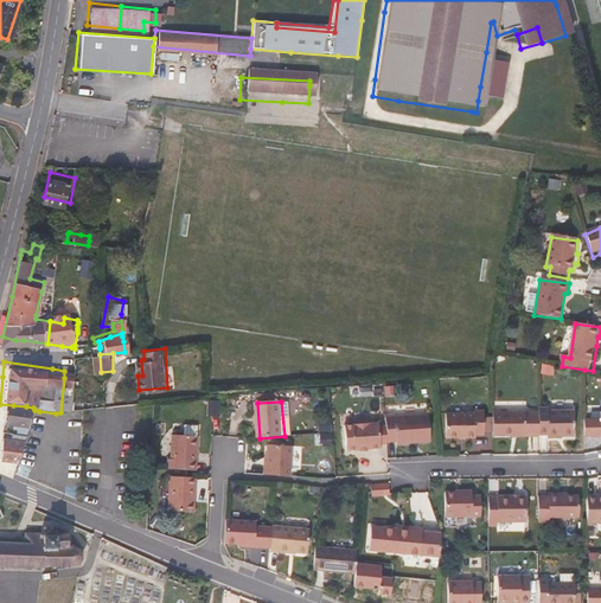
[(24,427),(26,409),(0,405),(0,424),(24,427)]
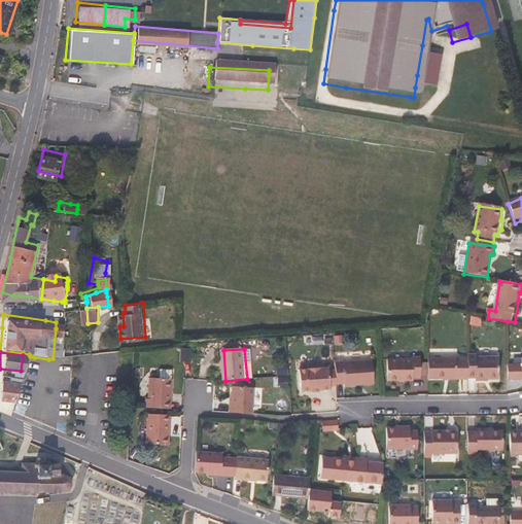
[(422,376),(421,355),(413,356),(413,358),(388,359),(389,381),(414,379),(414,377),(422,376)]
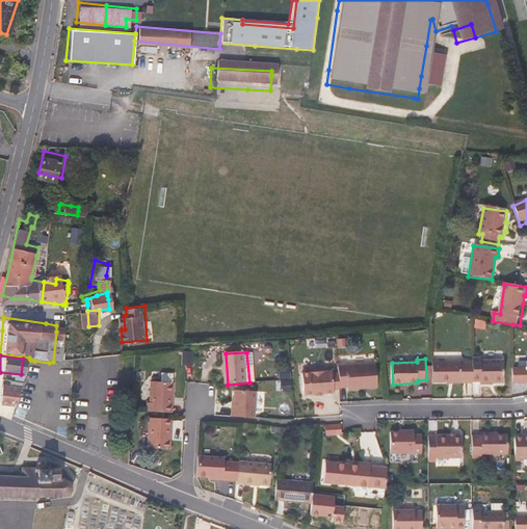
[(505,379),(505,368),(505,362),(482,362),(481,360),(474,360),(474,362),(474,366),(474,381),(482,381),(482,384),(490,384),(491,381),(505,382),(505,379)]
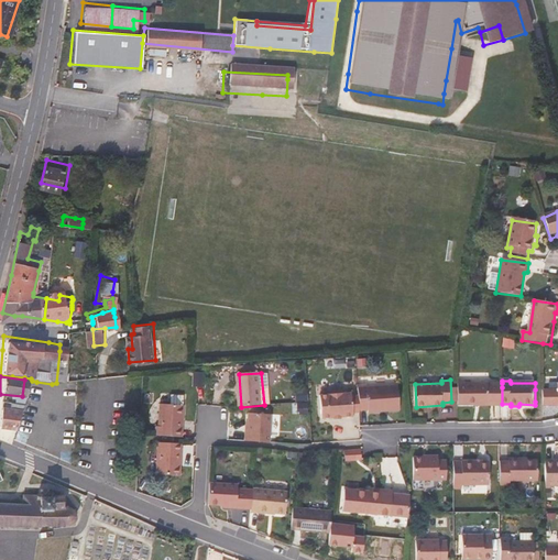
[(502,404),(502,387),(502,383),(495,383),(459,383),(459,406),(492,405),(502,405),(502,404)]
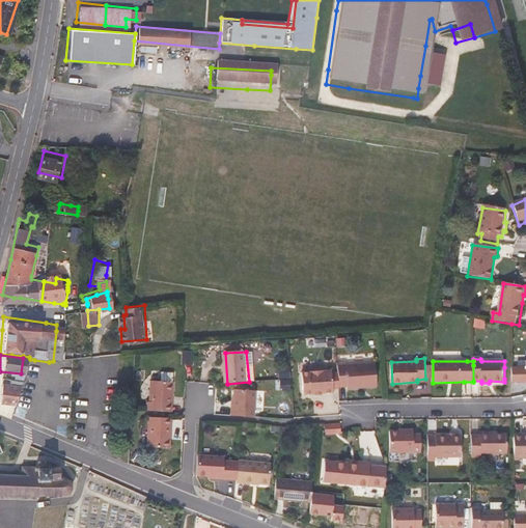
[(379,387),(377,364),(339,366),(340,383),(349,383),(349,389),(379,387)]
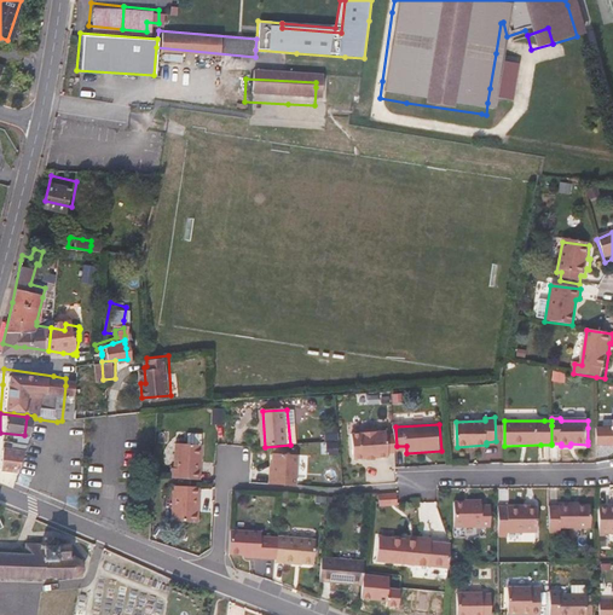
[(612,428),(597,428),(599,446),(612,446),(612,428)]
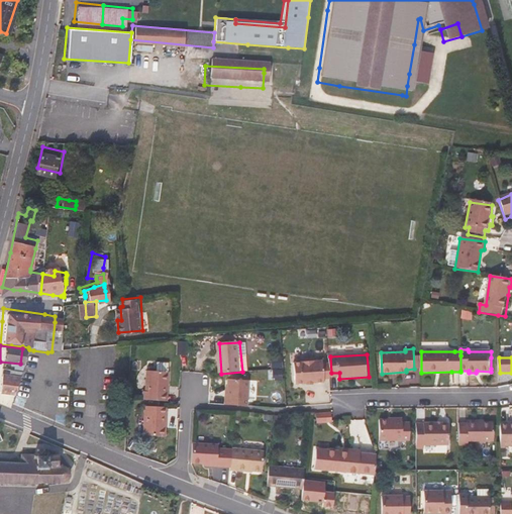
[(166,399),(167,383),(171,383),(173,362),(161,361),(160,369),(150,369),(148,389),(144,389),(143,398),(154,398),(166,399)]
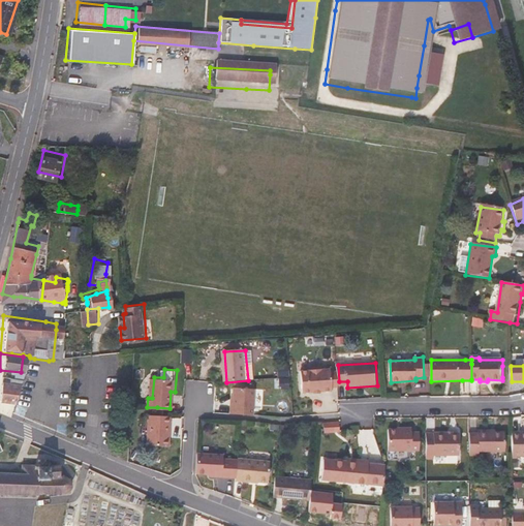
[(334,401),(333,370),(325,370),(321,369),(315,369),(313,369),(312,371),(303,371),(303,402),(334,401)]
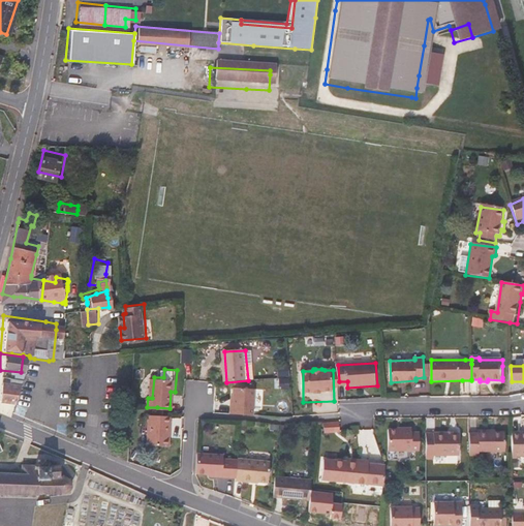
[(9,401),(19,377),(0,375),(0,399),(9,401)]
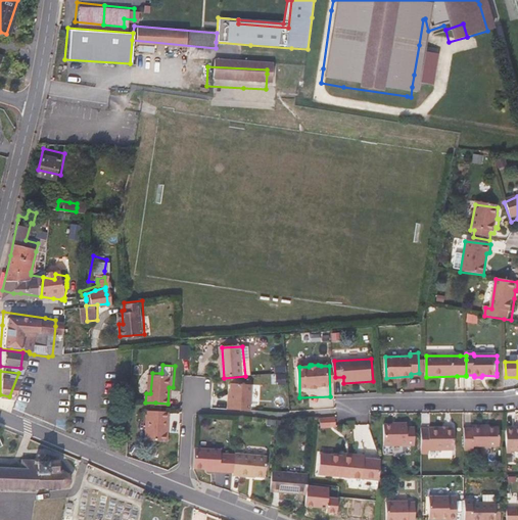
[(247,410),(248,383),(228,382),(227,392),(230,392),(230,397),(228,398),(228,408),(247,410)]
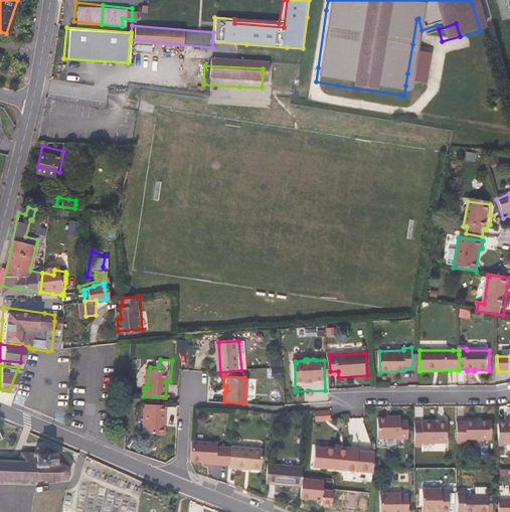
[(165,433),(167,403),(153,402),(146,401),(144,421),(143,431),(165,433)]
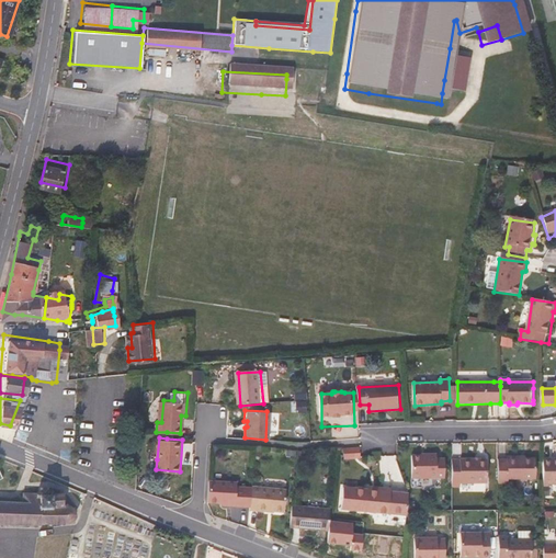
[(446,478),(445,460),(437,459),(435,455),(426,455),(426,457),(412,457),(413,478),(446,478)]
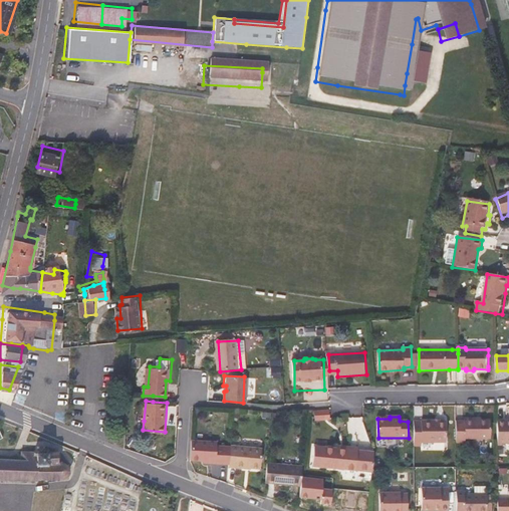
[(447,443),(447,421),(415,421),(416,447),(423,447),(423,443),(447,443)]
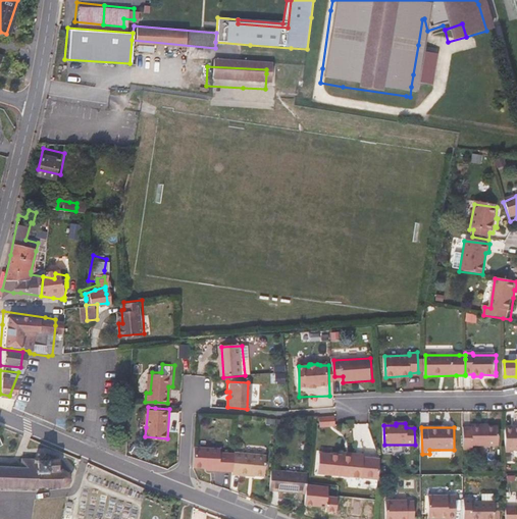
[(500,447),(500,427),(487,427),(473,428),(473,447),(500,447)]
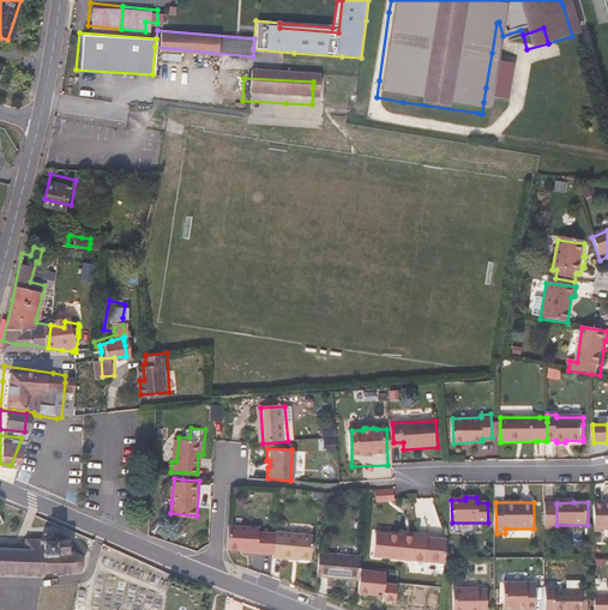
[(607,531),(607,503),(596,505),(597,532),(607,531)]
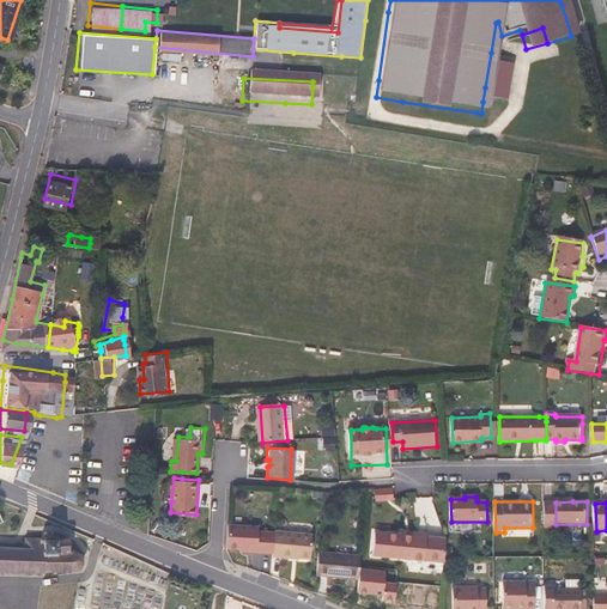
[(40,524),(40,517),(22,513),(17,537),(25,539),(28,533),(36,534),(40,524)]
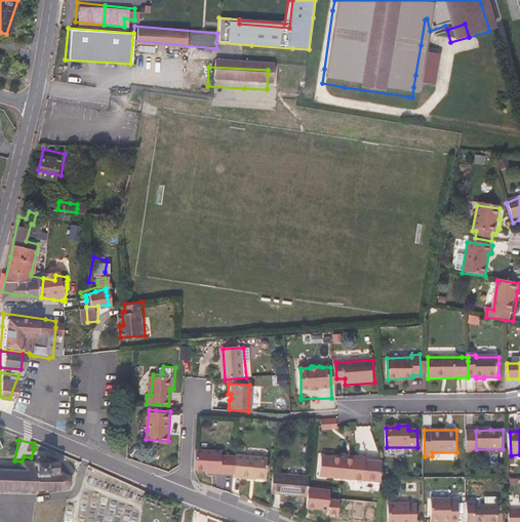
[(227,473),(228,455),(222,454),(222,449),(195,446),(193,465),(194,467),(197,467),(205,468),(211,468),(211,472),(227,473)]
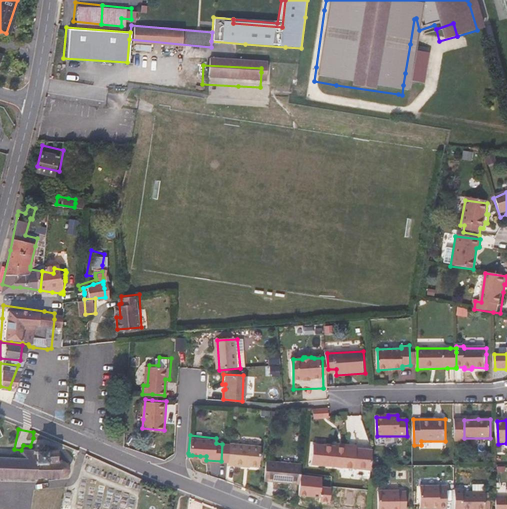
[(72,462),(70,459),(69,459),(68,457),(69,455),(68,453),(66,454),(63,450),(65,448),(63,445),(61,444),(60,443),(59,442),(57,444),(54,444),(53,441),(51,441),(50,441),(49,443),(46,442),(45,438),(41,440),(33,438),(30,446),(23,445),(21,450),(14,449),(0,449),(0,474),(53,479),(53,484),(62,484),(63,477),(63,473),(70,471),(71,469),(70,464),(72,462)]
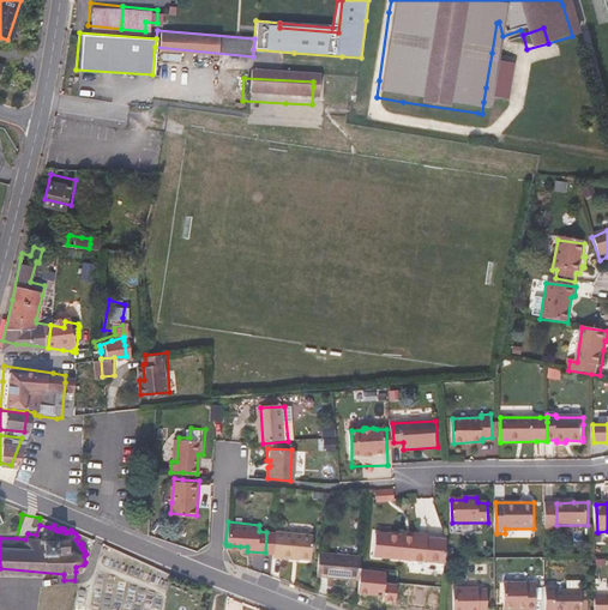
[(446,557),(449,539),(431,537),(377,531),(374,555),(380,556),(446,563),(446,557)]
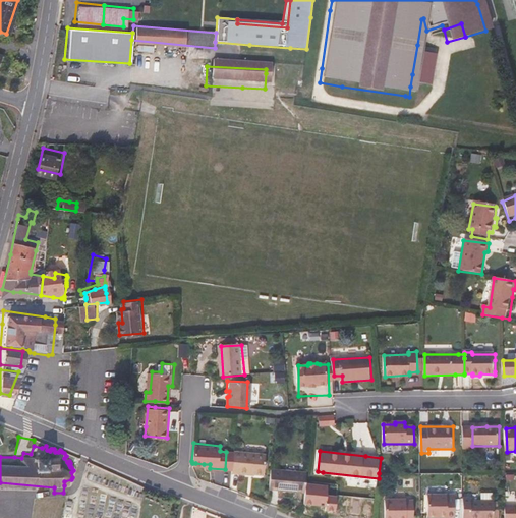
[(231,470),(233,452),(226,452),(225,469),(231,470)]
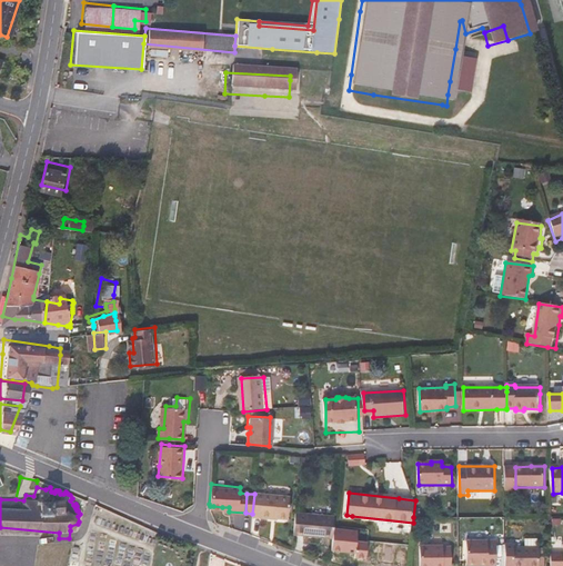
[(287,520),(289,498),(254,494),(252,514),(251,519),(261,520),(262,517),(287,520)]
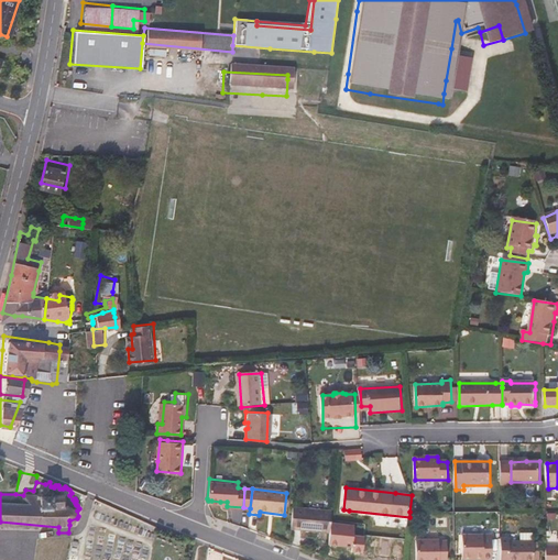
[(329,528),(331,505),(293,501),(291,524),(329,528)]
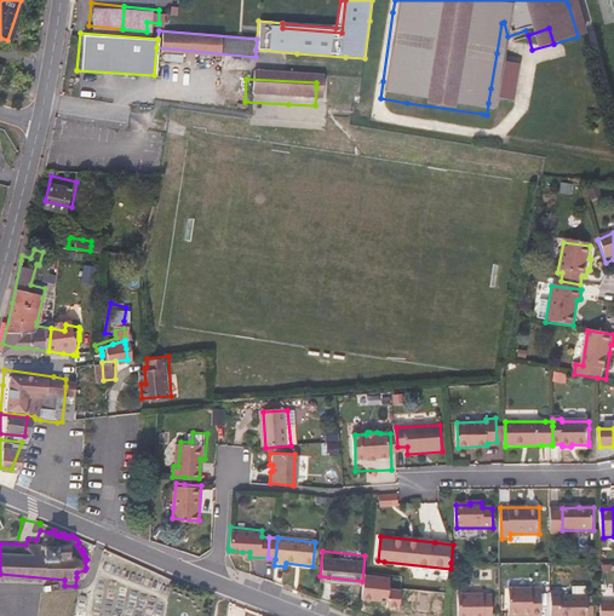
[(541,615),(541,588),(509,588),(509,612),(524,612),(524,615),(531,615),(541,615)]
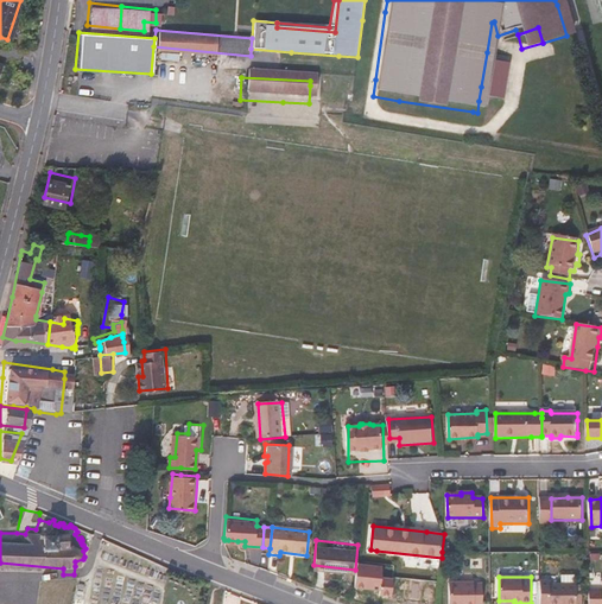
[(576,603),(577,585),(577,583),(576,583),(563,583),(551,583),(550,579),(542,579),(542,603),(576,603)]
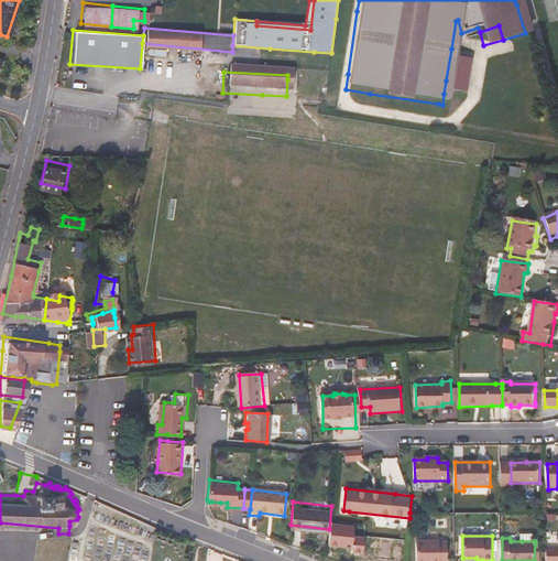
[(456,560),(456,542),(450,542),(449,540),(427,541),(426,560),(456,560)]
